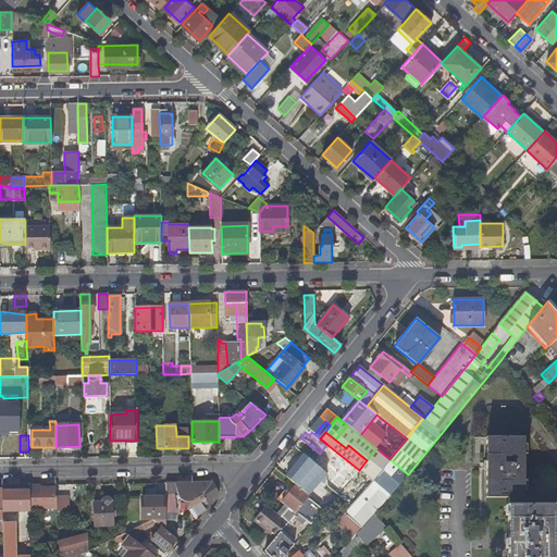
[(522,506),(522,438),(486,438),(485,498),(508,499),(507,556),(552,556),(554,506),(522,506)]
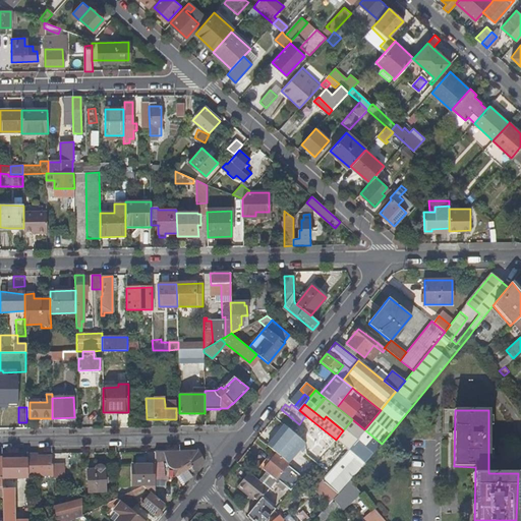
[(343,430),(336,440),(347,449),(363,430),(364,429),(352,419),(343,430)]
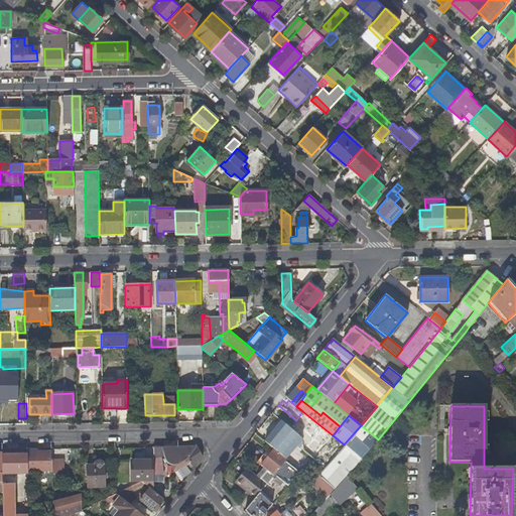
[(344,444),(361,459),(377,441),(360,426),(344,444)]
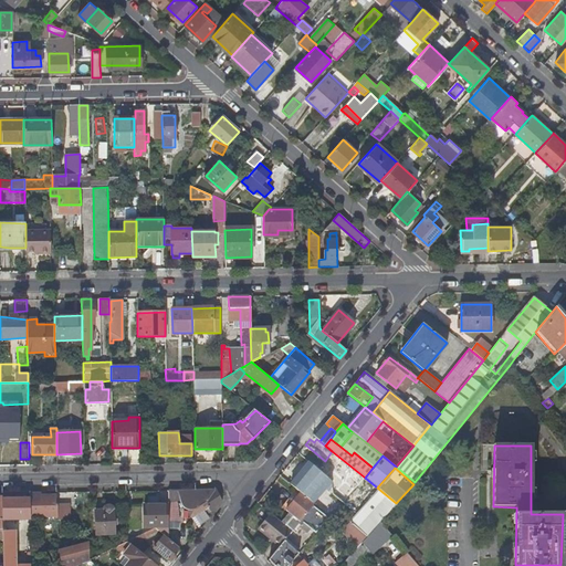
[(303,469),(290,484),(300,493),(305,498),(318,481),(303,469)]
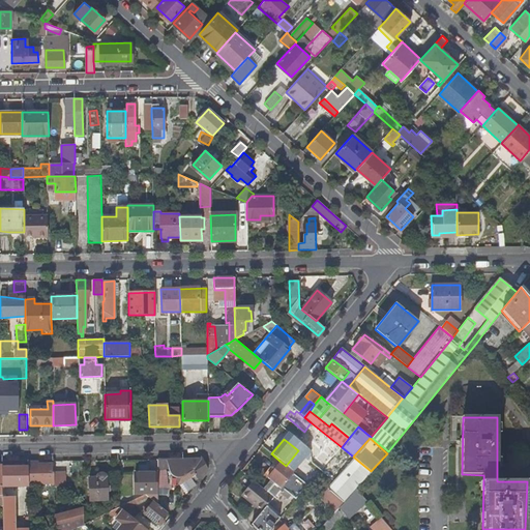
[(335,444),(328,452),(341,463),(348,454),(335,444)]
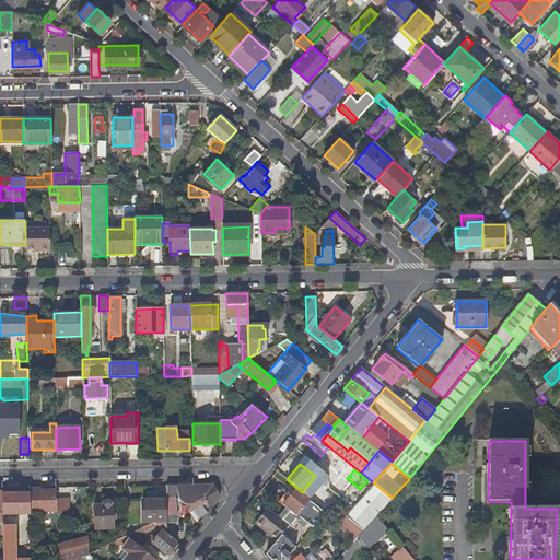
[(351,490),(353,492),(356,490),(360,494),(362,496),(372,485),(368,480),(360,489),(347,478),(341,473),(335,479),(338,481),(336,486),(347,496),(351,490)]
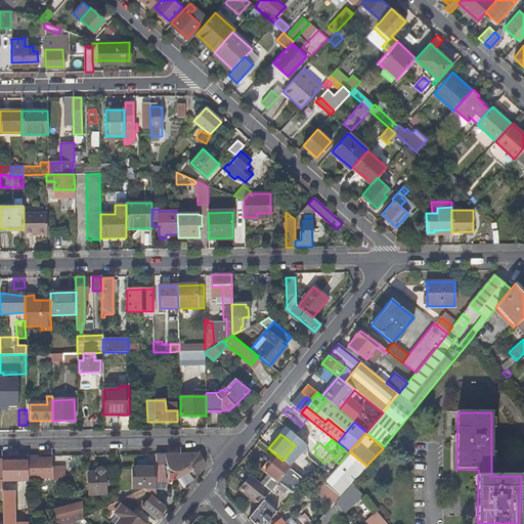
[(197,473),(198,475),(210,460),(207,453),(156,454),(156,468),(156,470),(161,470),(161,465),(167,465),(167,466),(168,467),(169,469),(170,469),(171,470),(172,471),(173,471),(175,472),(176,472),(178,472),(180,476),(191,470),(193,475),(197,473)]
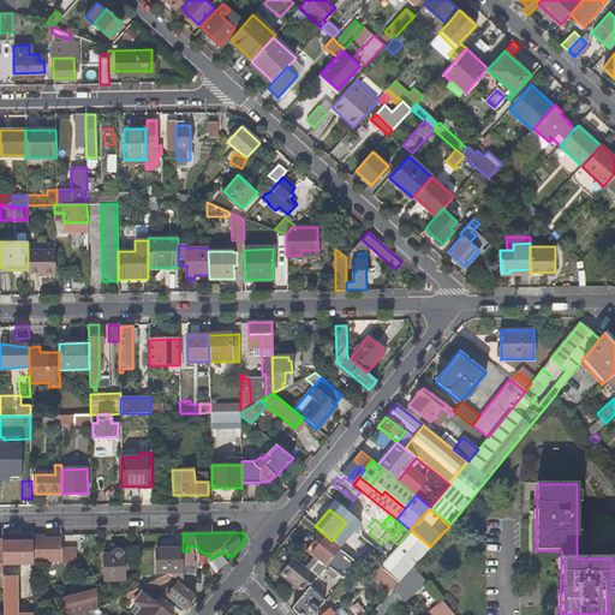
[(48,561),(63,561),(63,549),(63,547),(63,538),(47,538),(47,542),(45,542),(45,536),(33,536),(33,541),(33,560),(48,559),(48,561)]
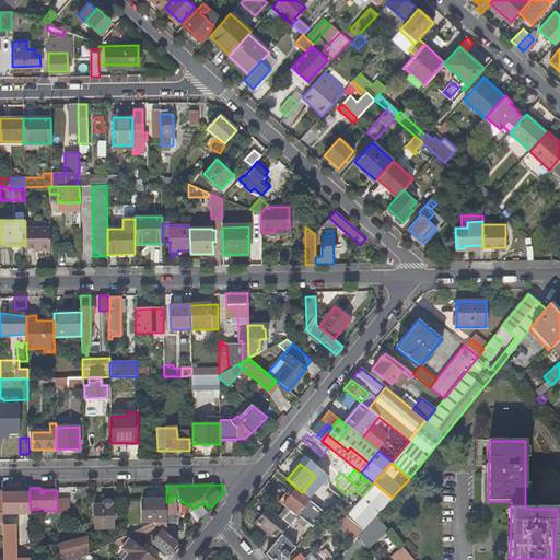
[(289,511),(281,520),(289,525),(296,515),(310,498),(302,492),(296,488),(282,505),(289,511)]
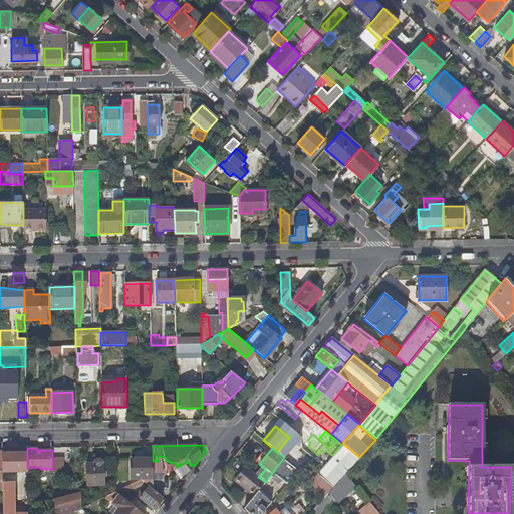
[(324,452),(318,459),(324,464),(327,461),(326,460),(330,454),(326,450),(324,452)]
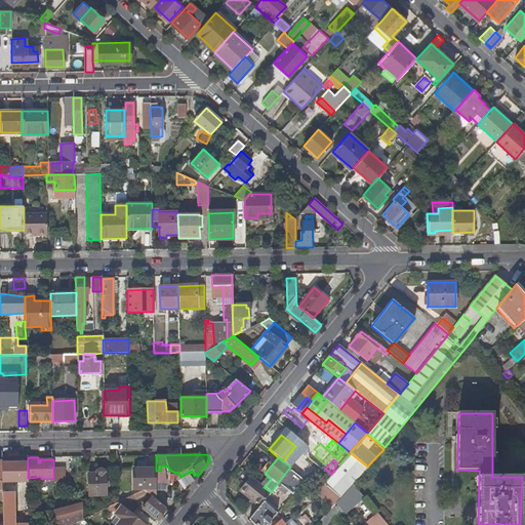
[(4,524),(28,524),(29,515),(29,499),(28,478),(28,461),(2,462),(2,481),(2,482),(21,482),(22,500),(25,500),(25,524),(15,524),(14,492),(2,492),(2,499),(3,518),(3,524),(4,524)]
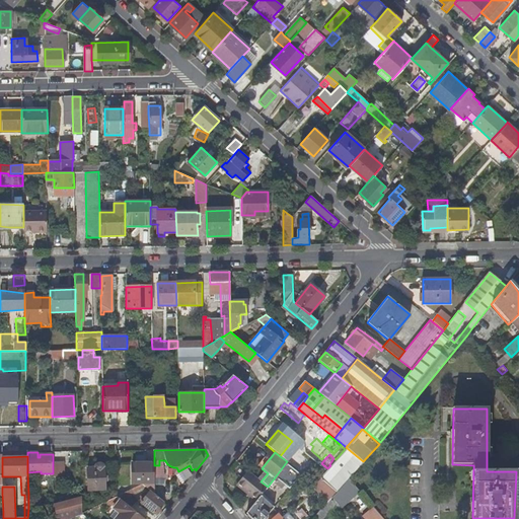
[(285,486),(289,489),(299,475),(301,473),(287,461),(275,477),(278,479),(275,485),(282,490),(285,486)]
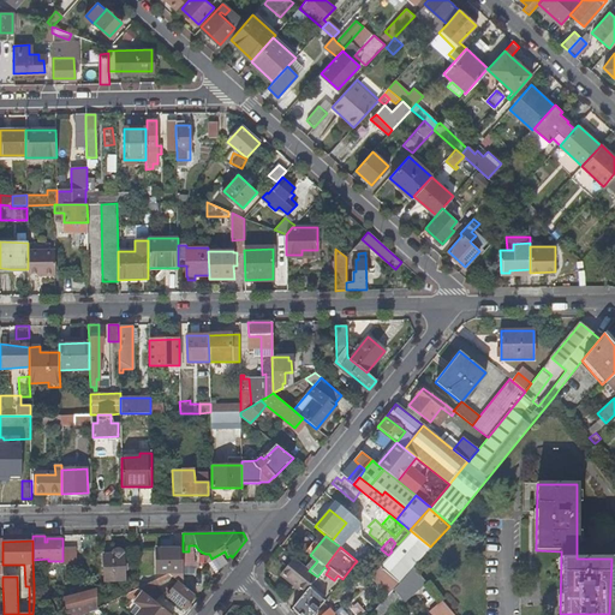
[(75,549),(63,549),(63,561),(63,565),(76,565),(75,549)]
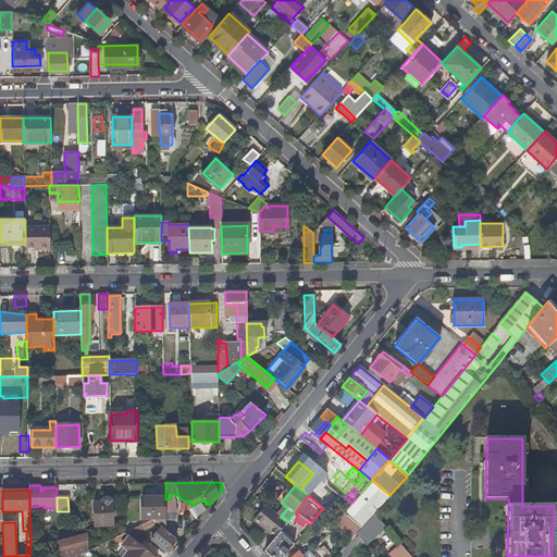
[(102,503),(94,503),(95,525),(112,524),(111,500),(110,499),(110,498),(109,497),(107,497),(106,497),(104,497),(102,498),(102,499),(102,500),(102,502),(102,503)]
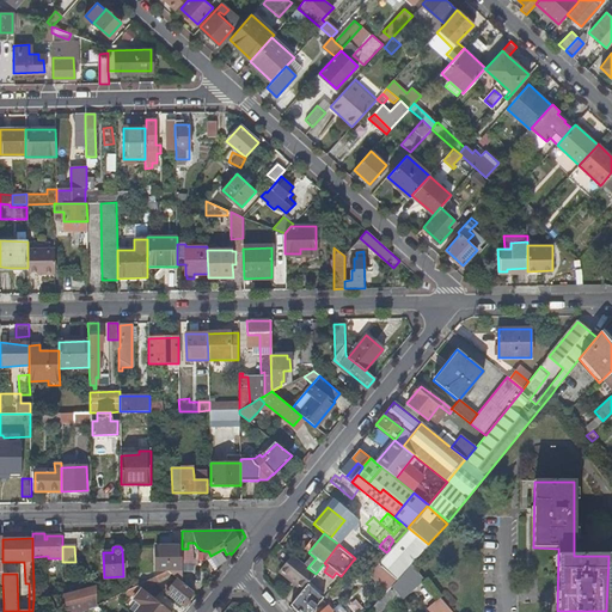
[(182,549),(182,546),(155,546),(155,570),(183,569),(182,549)]
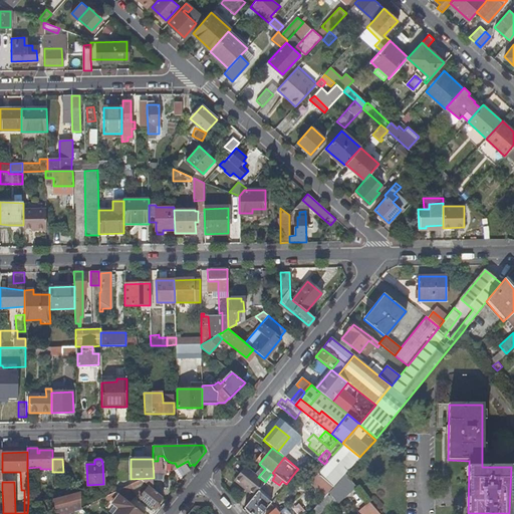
[(305,461),(299,469),(304,473),(310,466),(305,461)]
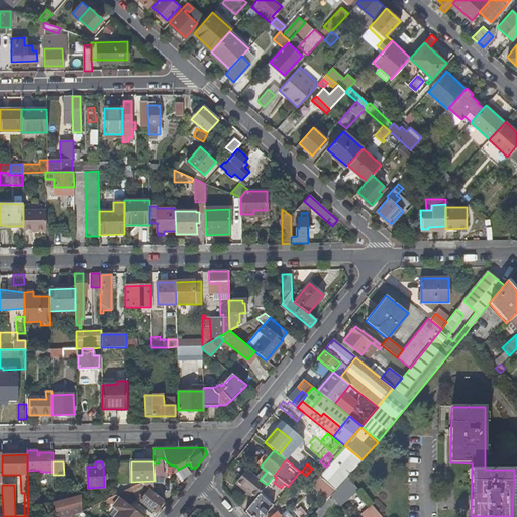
[(319,463),(314,470),(320,475),(325,469),(319,463)]
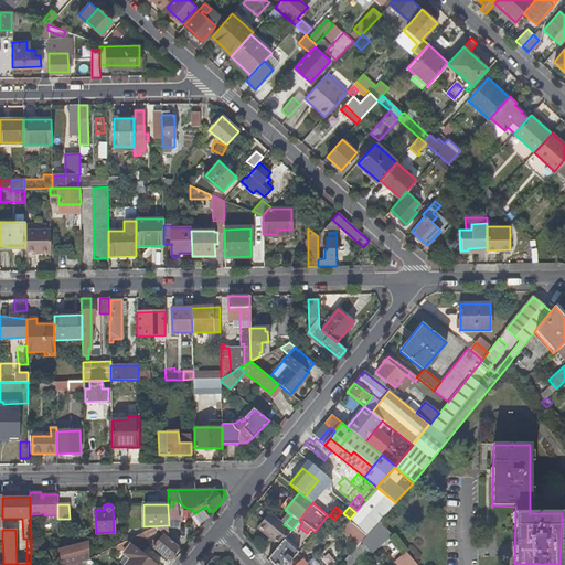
[(257,528),(279,545),(284,540),(291,530),(284,524),(269,512),(257,528)]
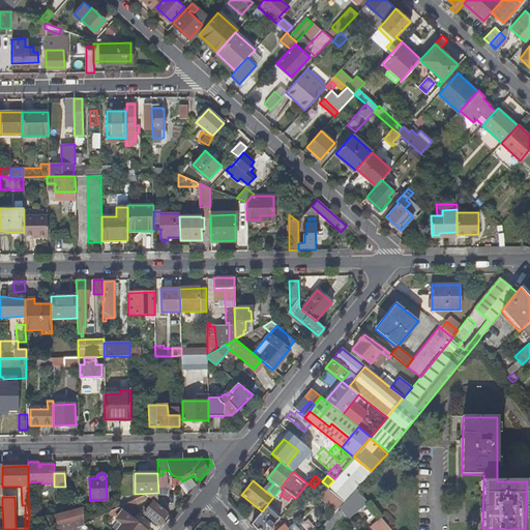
[(319,492),(317,494),(319,496),(327,488),(328,487),(322,481),(319,492)]
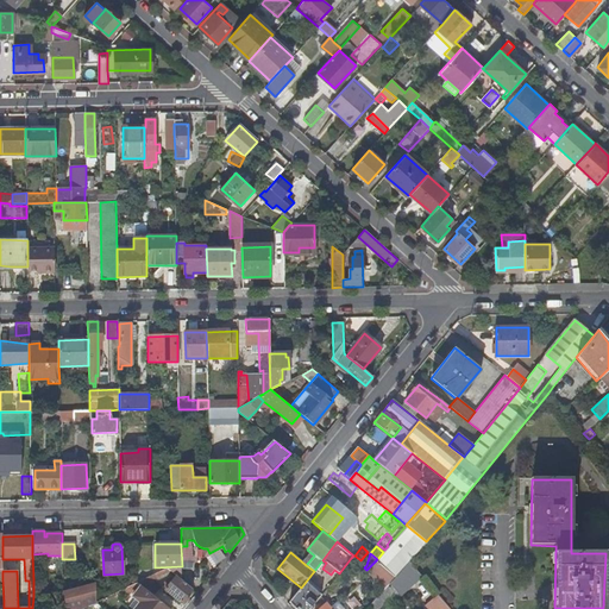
[(399,596),(422,577),(408,562),(395,577),(389,584),(394,590),(399,596)]
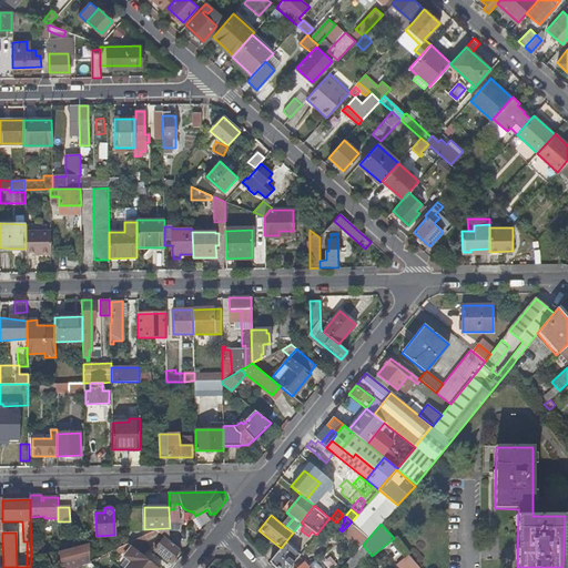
[(148,539),(159,533),(155,530),(129,543),(144,556),(149,550),(142,545),(148,539)]
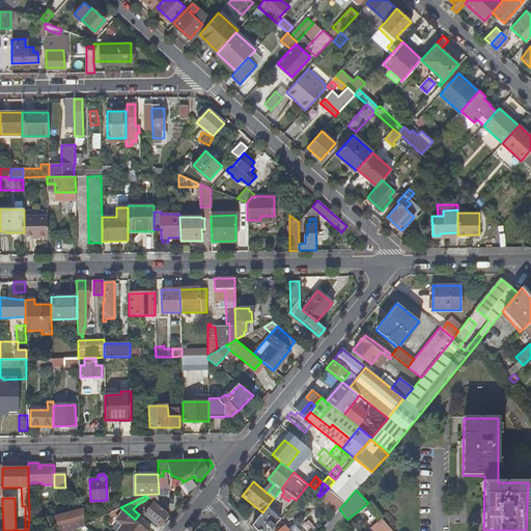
[(331,507),(336,511),(339,509),(344,503),(339,498),(331,507)]
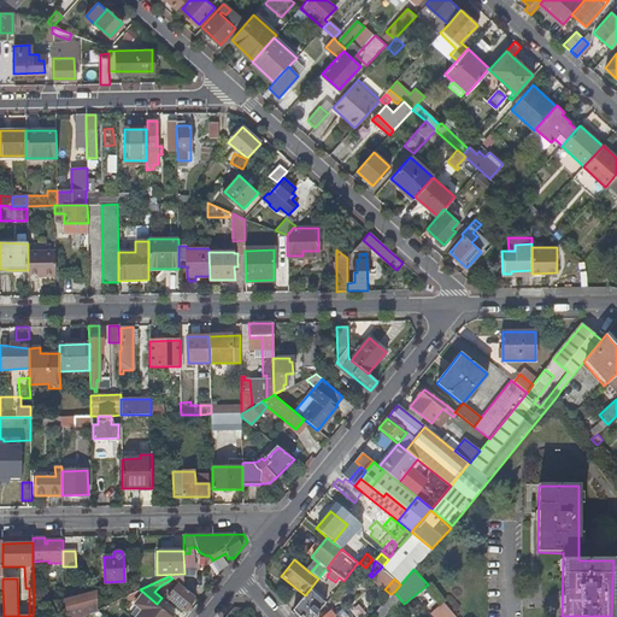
[(189,603),(195,597),(184,588),(178,583),(174,589),(170,587),(164,593),(168,595),(168,598),(183,610),(184,609),(187,611),(192,604),(189,603)]
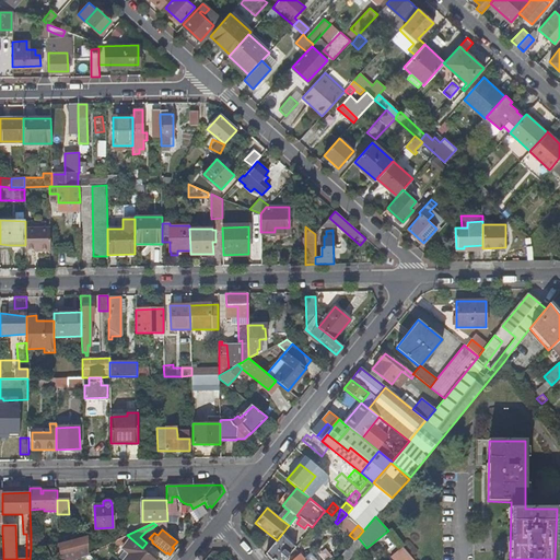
[(155,559),(156,559),(142,548),(127,535),(116,540),(124,546),(123,547),(131,553),(126,559),(155,559)]
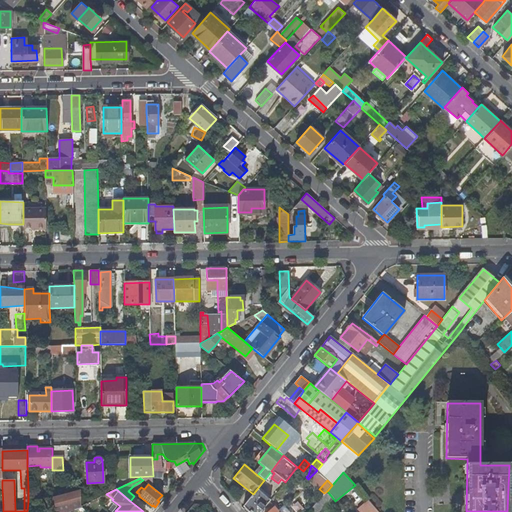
[(259,511),(269,501),(257,489),(253,494),(243,506),(248,511),(259,511)]
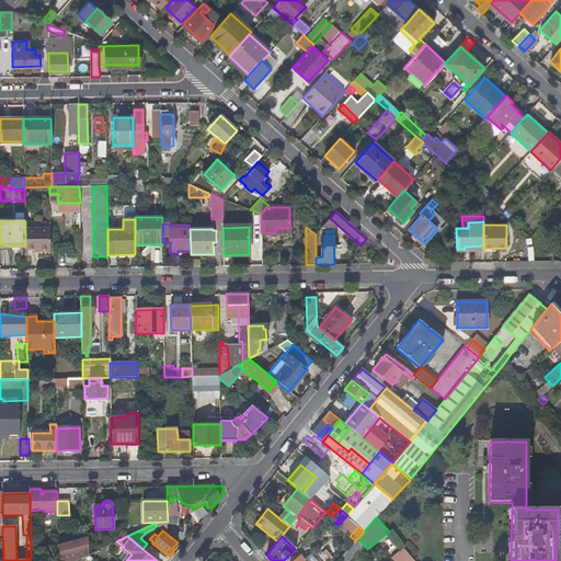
[(341,560),(346,560),(363,544),(358,538),(355,540),(340,559),(341,560)]
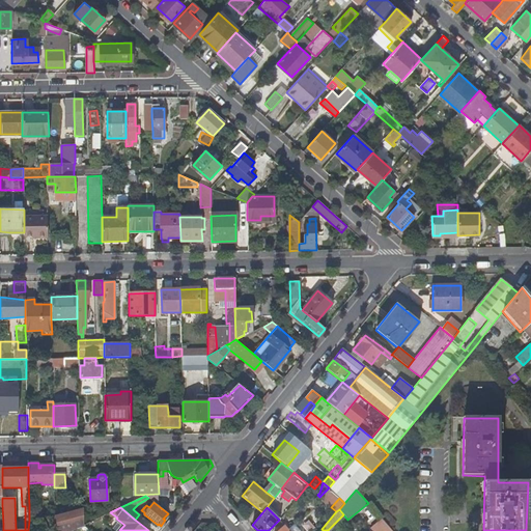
[(59,530),(68,530),(84,528),(82,522),(84,521),(84,510),(56,518),(59,530)]
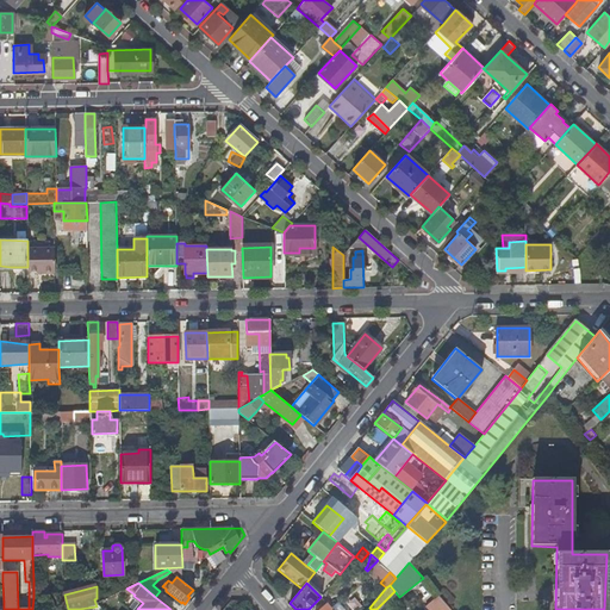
[(449,609),(437,596),(430,602),(437,609),(449,609)]
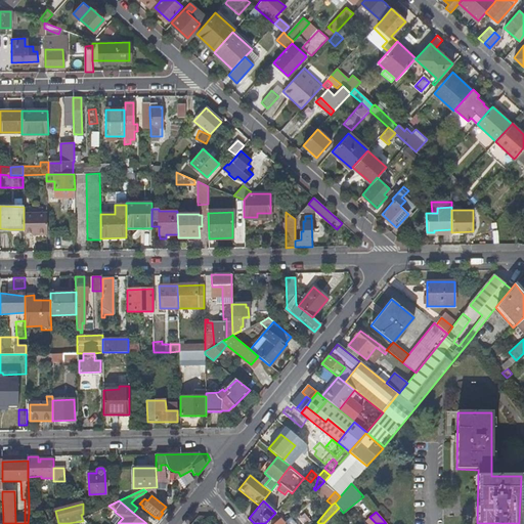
[(300,516),(303,523),(310,523),(312,523),(308,513),(300,516)]
